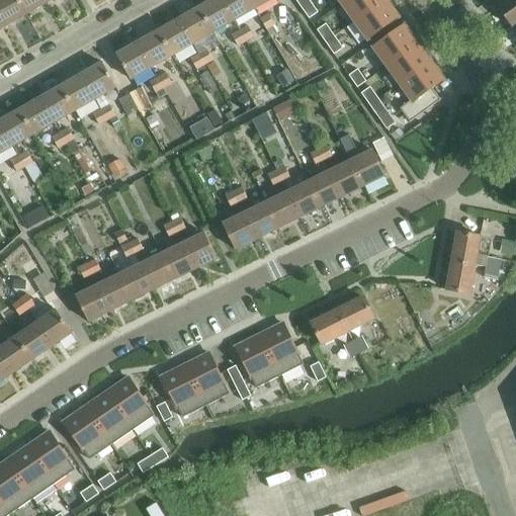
[(0,17),(4,24),(24,13),(16,0),(0,0),(0,17)]
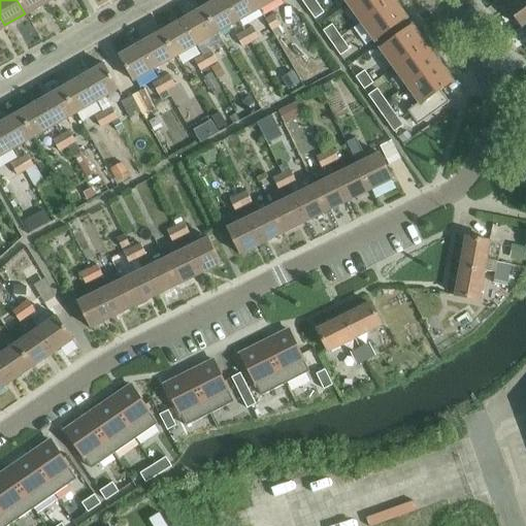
[(17,0),(25,13),(45,1),(44,0),(17,0)]
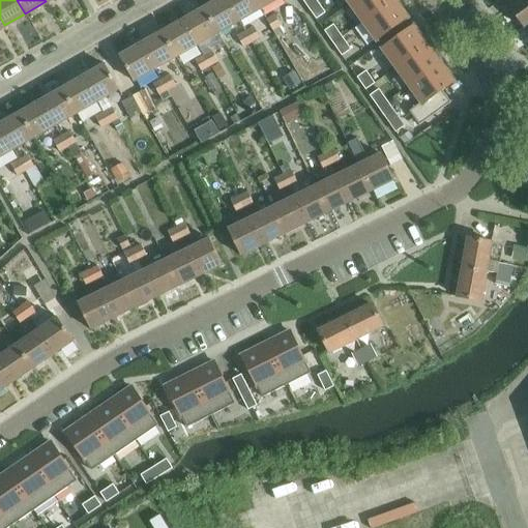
[(213,0),(202,6),(216,31),(237,19),(226,0),(213,0)]
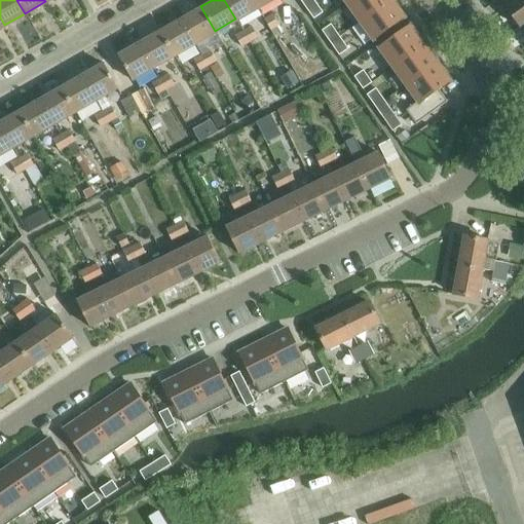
[(224,0),(235,19),(257,7),(252,0),(224,0)]
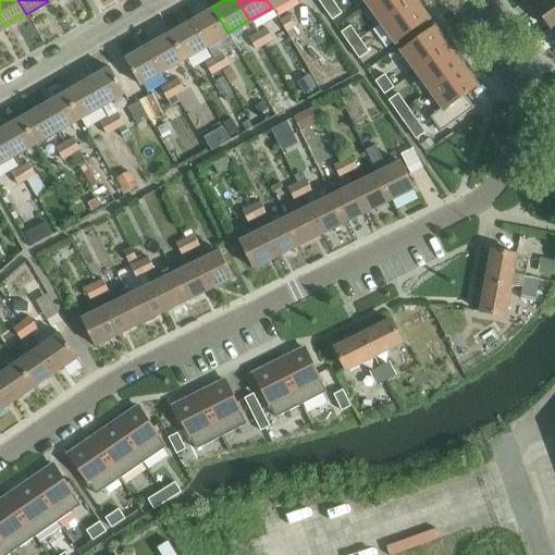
[(330,0),(322,5),(331,17),(340,12),(332,0),(330,0)]
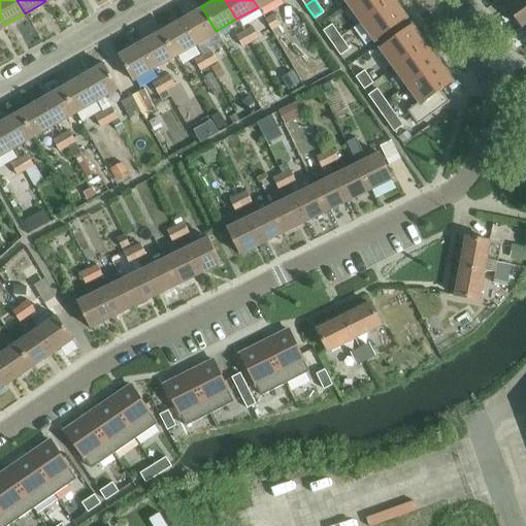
[(352,0),(348,3),(360,21),(389,0),(352,0)]
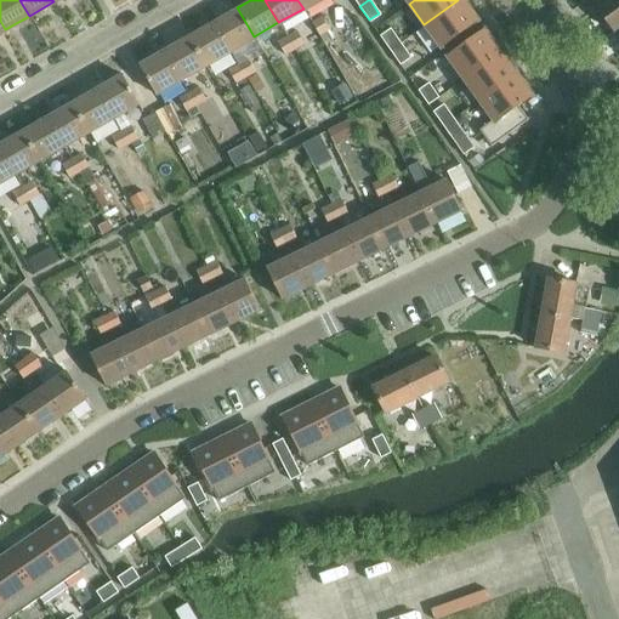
[(458,0),(424,24),(439,46),(477,20),(463,0),(458,0)]
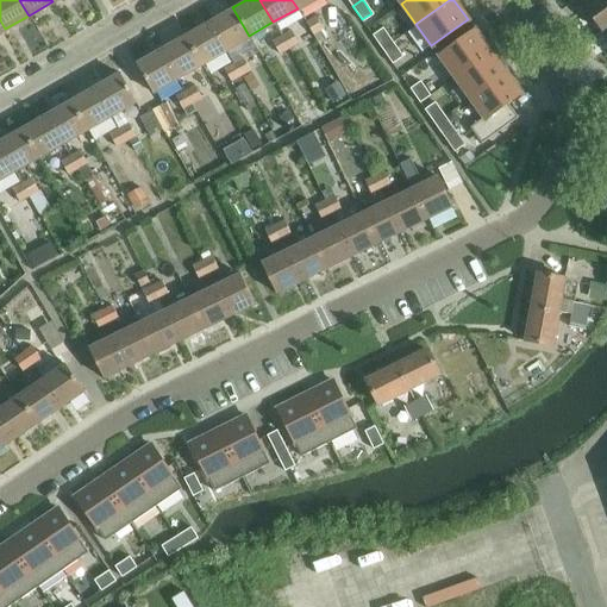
[(600,30),(606,25),(606,24),(606,23),(606,0),(588,0),(589,1),(583,7),(600,30)]
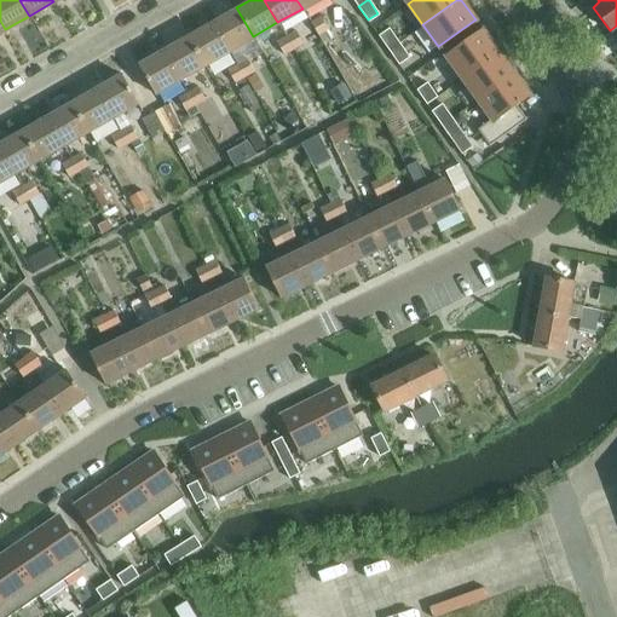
[(212,22),(229,51),(253,36),(236,7),(212,22)]
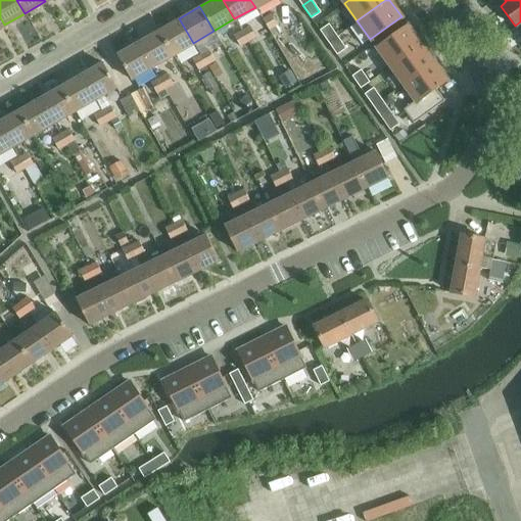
[(270,12),(261,17),(272,36),(280,31),(270,12)]
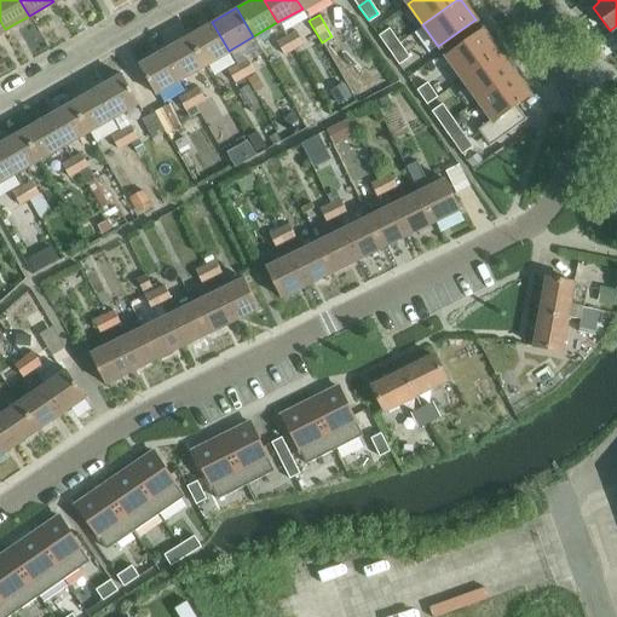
[(188,35),(203,64),(229,51),(212,22),(188,35)]
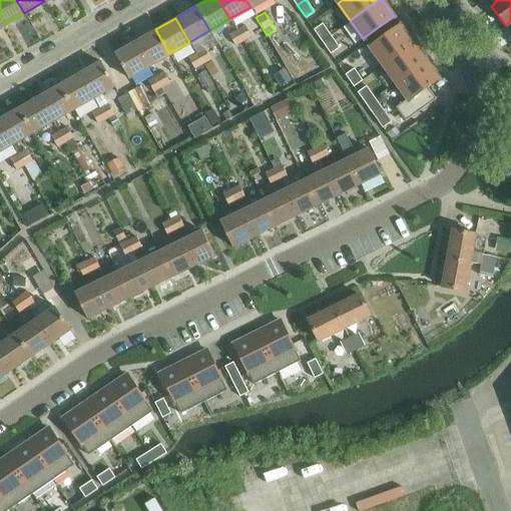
[(234,28),(242,40),(250,36),(243,23),(234,28)]
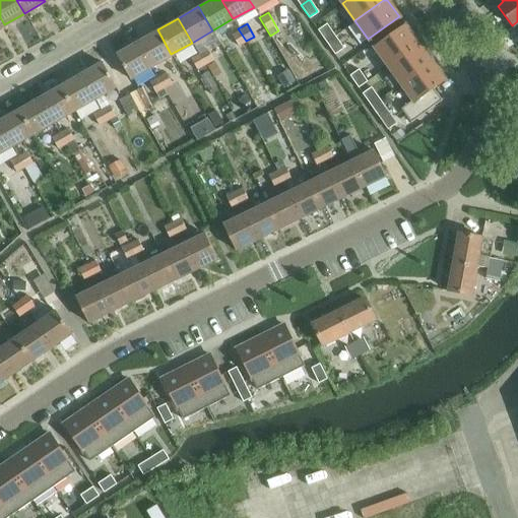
[(325,23),(318,28),(326,41),(334,36),(325,23)]
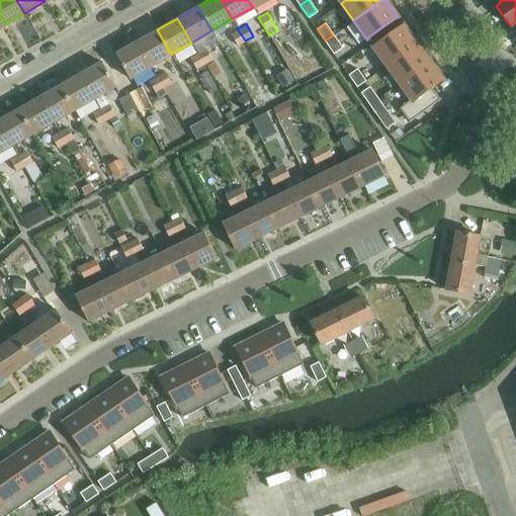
[(404,24),(371,47),(384,65),(417,43),(404,24)]
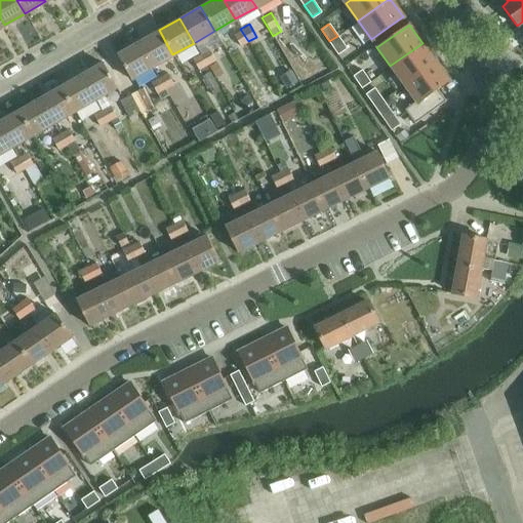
[(240,29),(232,34),(239,46),(248,41),(240,29)]
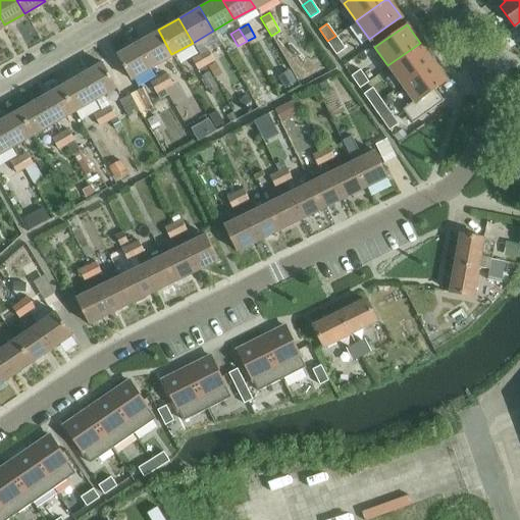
[(138,41),(151,66),(171,54),(158,30),(138,41)]
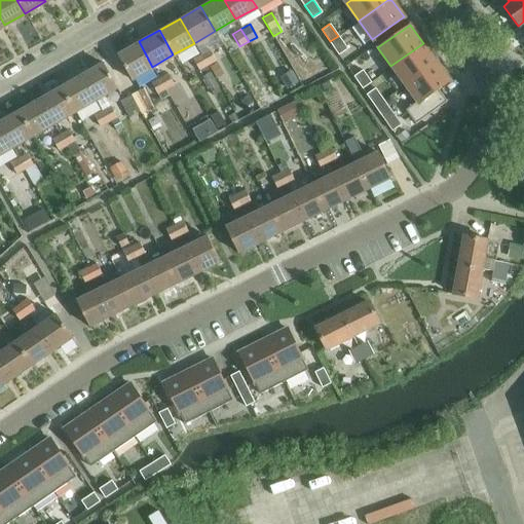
[(338,36),(330,41),(338,53),(346,47),(338,36)]
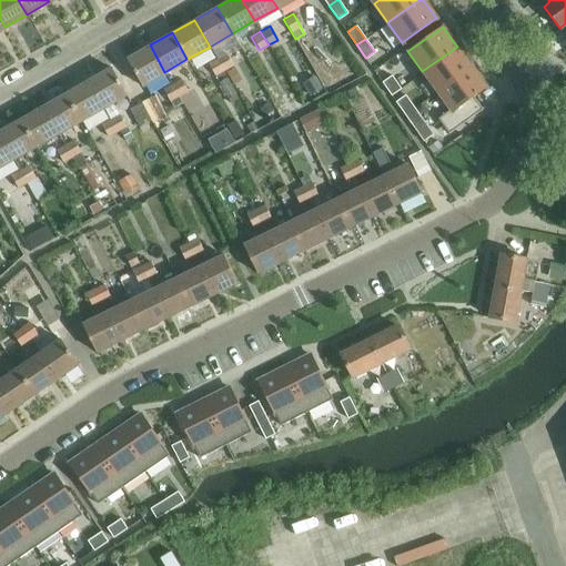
[(164,72),(150,44),(127,58),(142,84),(164,72)]
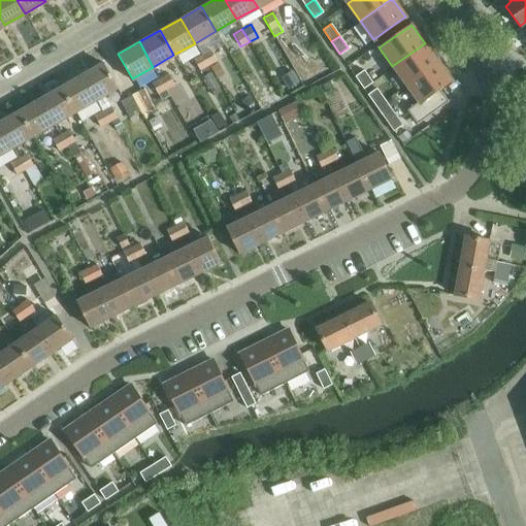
[(425,43),(392,66),(405,86),(438,62),(425,43)]
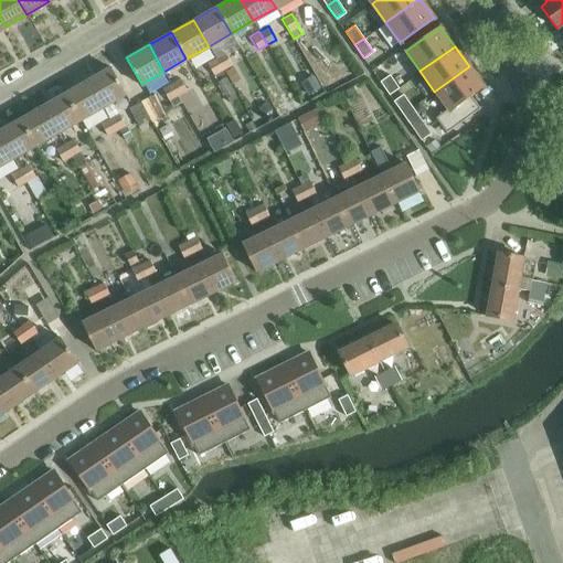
[(214,57),(222,70),(231,65),(223,52),(214,57)]
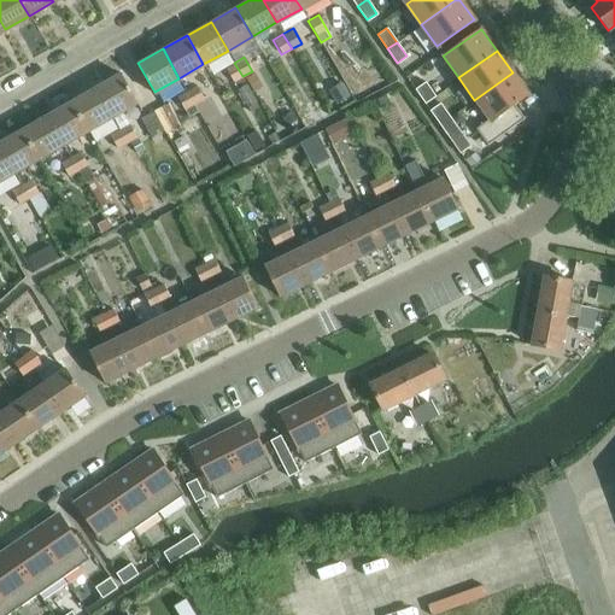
[(242,76),(234,63),(224,68),(233,82),(242,76)]
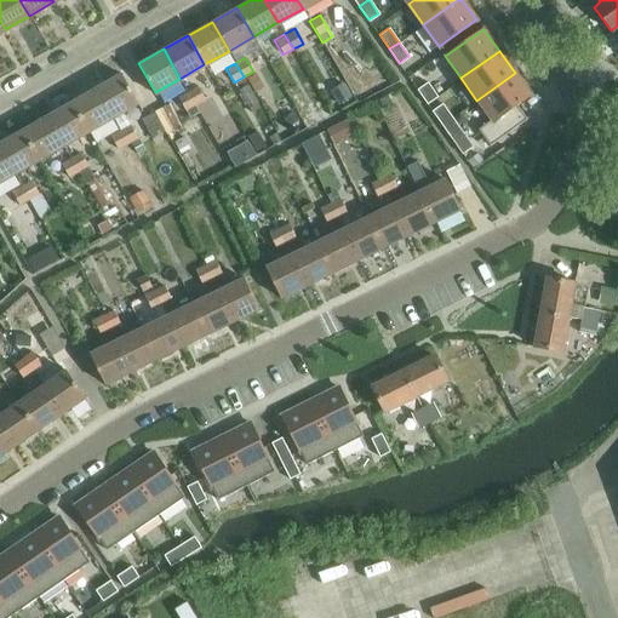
[(121,73),(96,89),(113,118),(122,112),(138,103),(121,73)]
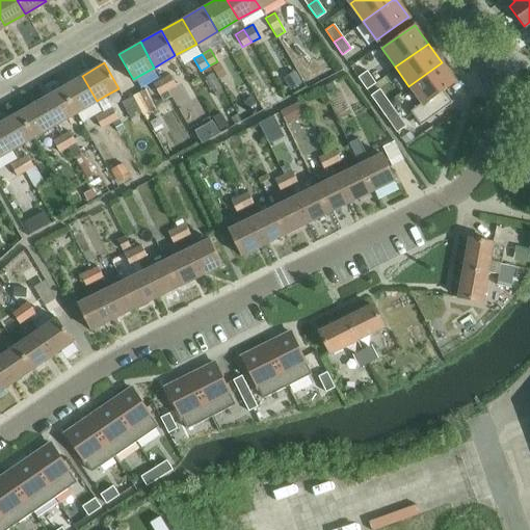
[(217,62),(210,68),(216,79),(224,75),(217,62)]
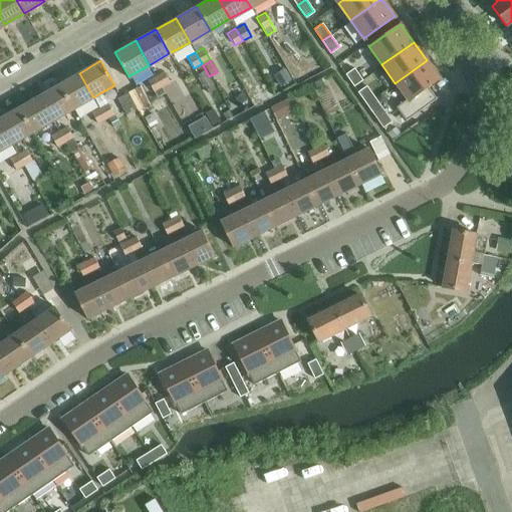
[(427,60),(395,83),(408,101),(397,109),(405,120),(434,99),(426,87),(440,77),(427,60)]
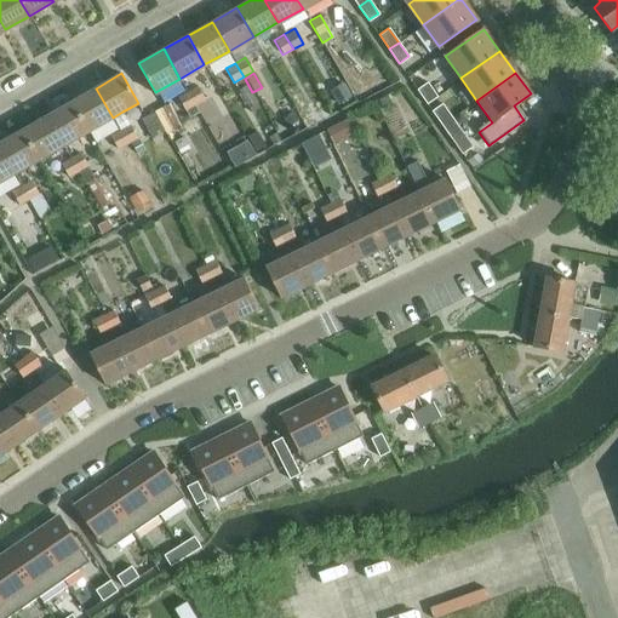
[(425,81),(417,87),(427,102),(436,96),(425,81)]
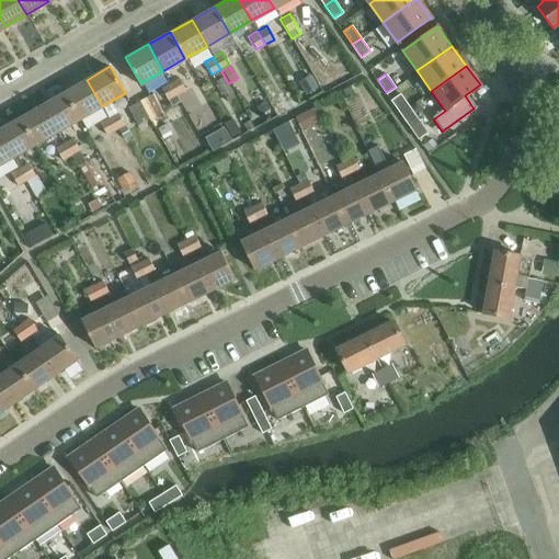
[(310,75),(298,81),(300,86),(305,93),(317,87),(312,79),(310,75)]
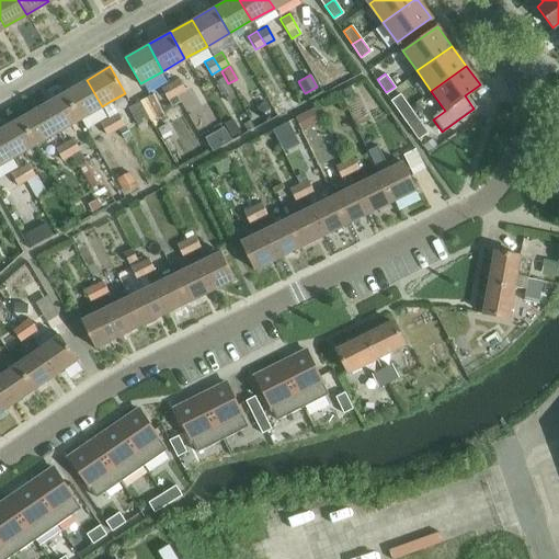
[(223,76),(215,80),(224,95),(231,91),(223,76)]
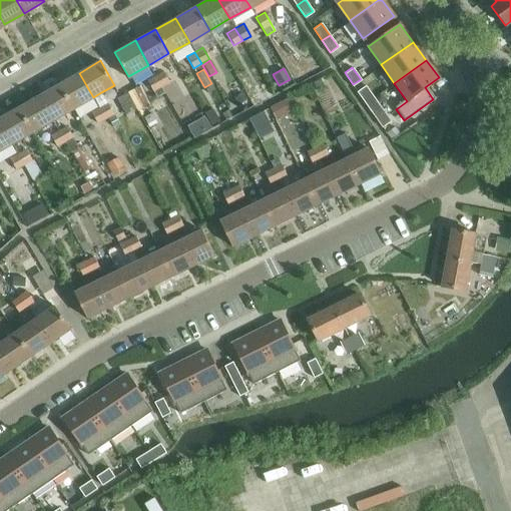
[(153,75),(161,86),(168,82),(162,70),(153,75)]
